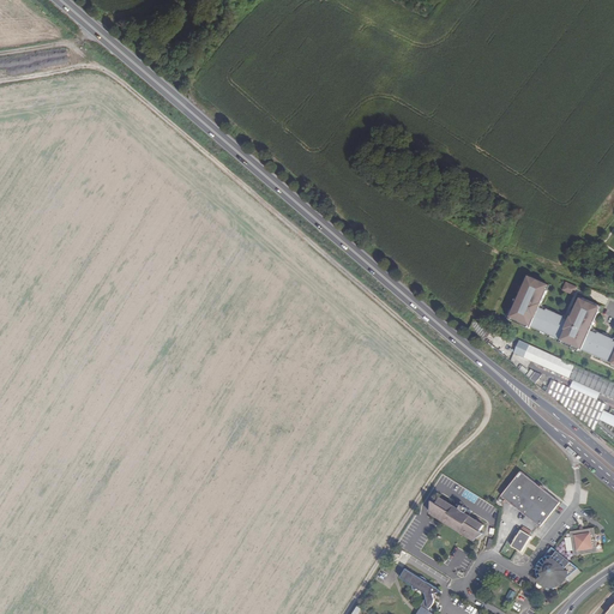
[(613,337),(601,331),(600,333),(593,330),(594,326),(595,326),(601,311),(599,309),(601,305),(583,298),(582,302),(579,301),(573,317),(572,320),(565,317),(565,315),(549,308),(548,309),(541,307),(543,304),(548,290),(547,289),(548,284),(530,276),(529,282),(527,281),(518,298),(516,302),(512,309),(510,315),(512,317),(511,319),(529,326),(529,325),(533,326),(541,330),(547,332),(552,335),(558,337),(563,339),(566,341),(584,349),(587,349),(600,356),(611,360),(613,361),(613,337)]
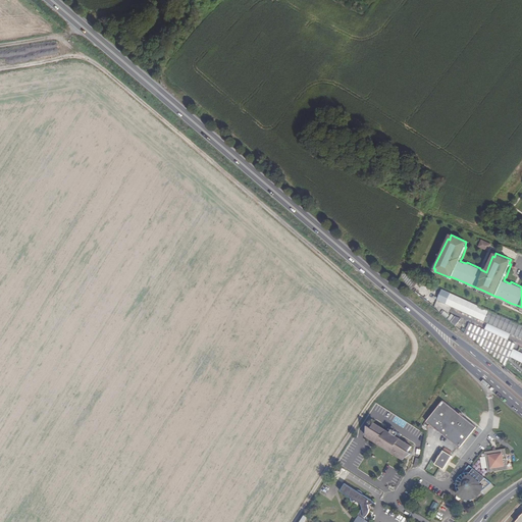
[(479,247),(488,250),(491,244),(482,240),(479,247)]
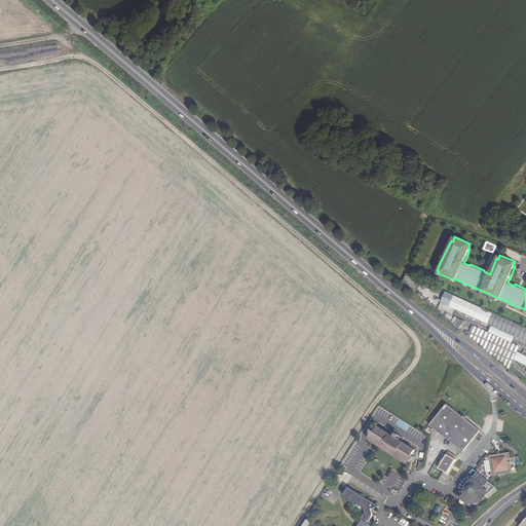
[(489,332),(474,325),(468,336),(510,369),(514,360),(525,365),(525,354),(518,351),(520,346),(512,343),(516,335),(525,339),(525,327),(446,291),(442,301),(492,325),(489,332)]
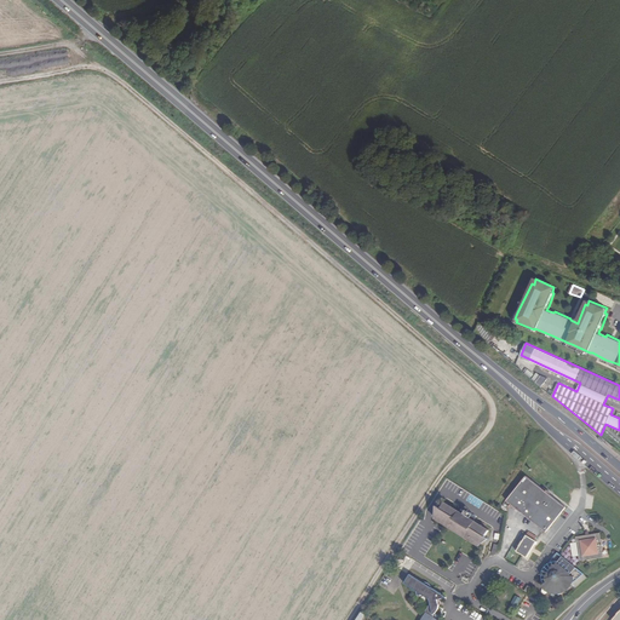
[(537,382),(541,386),(549,379),(541,375),(537,382)]
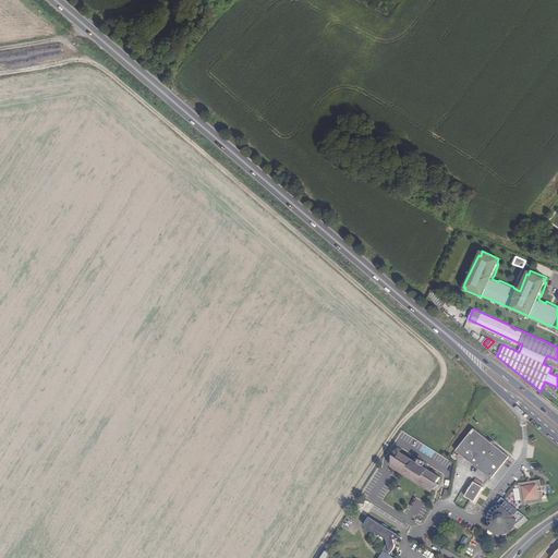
[(494,445),(487,439),(473,428),(457,450),(492,477),(509,457),(494,445)]
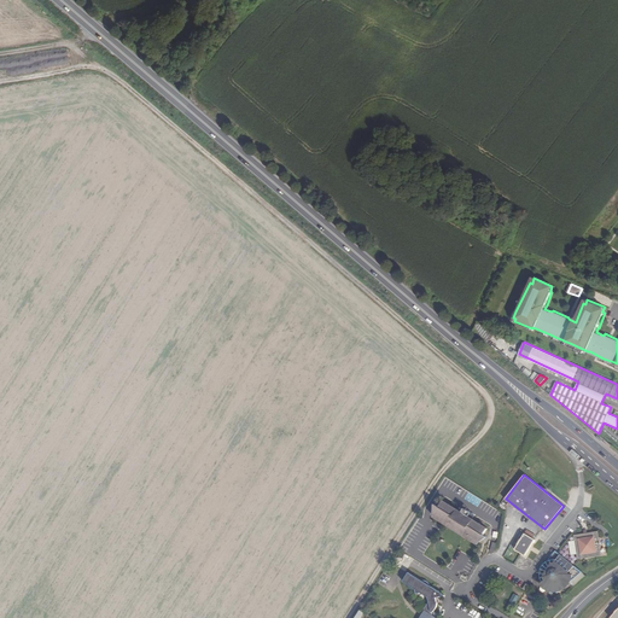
[(473,519),(459,511),(443,501),(441,507),(435,517),(478,543),(484,534),(488,529),(473,519)]
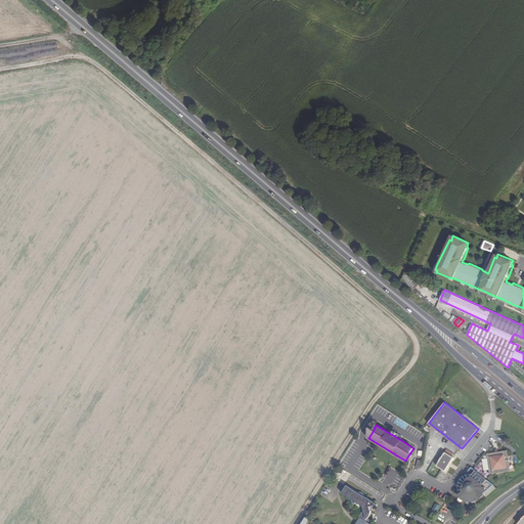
[(389,433),(401,440),(403,436),(392,429),(389,433)]
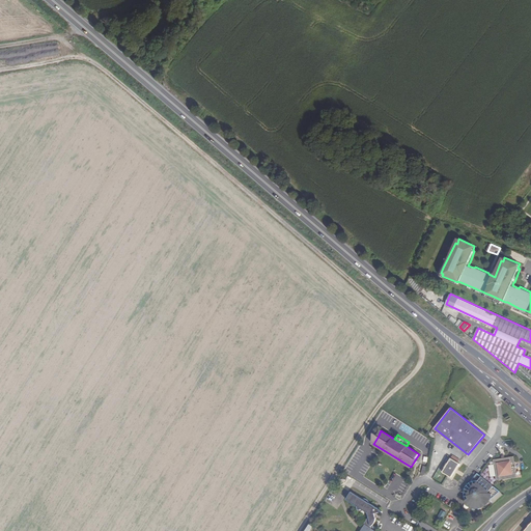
[(416,458),(411,467),(419,462),(416,458)]
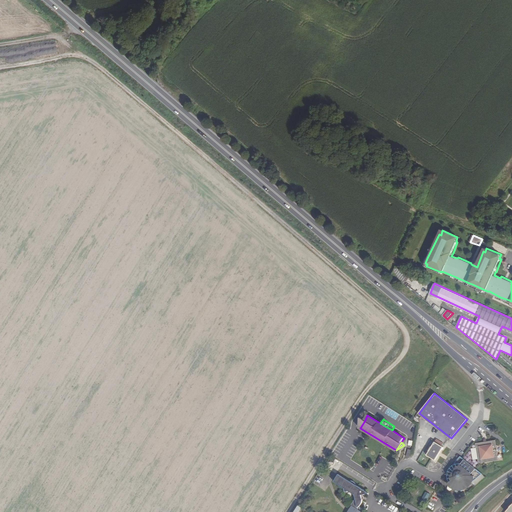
[(439,453),(443,447),(434,442),(426,454),(434,460),(439,453)]
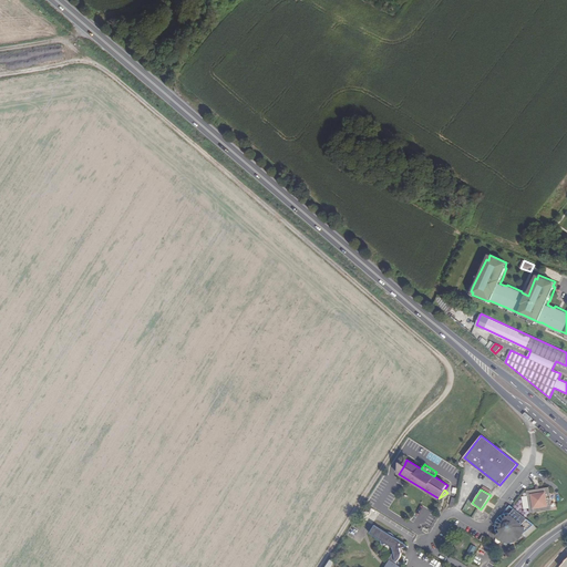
[(525,493),(527,516),(555,513),(554,507),(552,507),(552,509),(550,509),(548,490),(536,491),(525,493)]
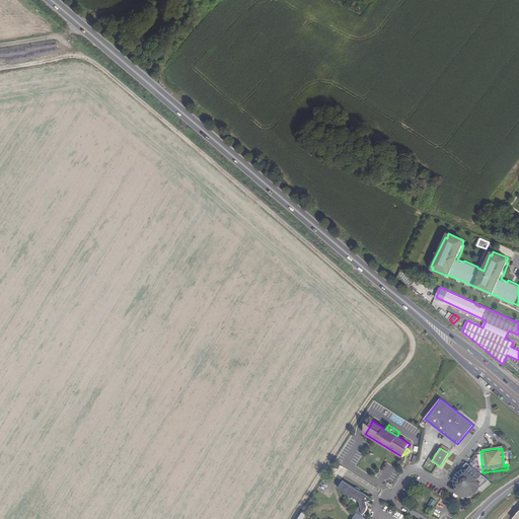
[(488,483),(465,464),(459,472),(460,473),(452,484),(454,485),(454,494),(458,497),(466,501),(488,483)]
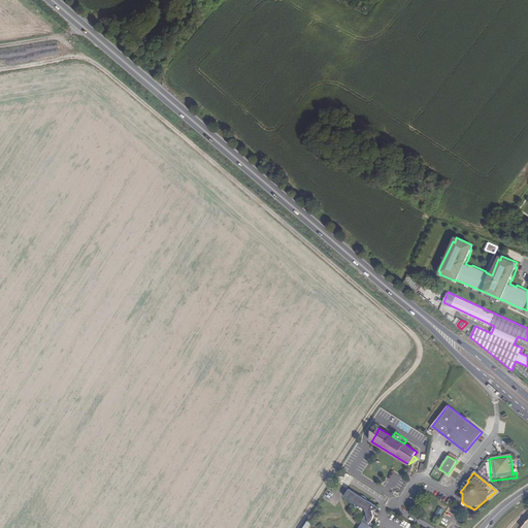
[(344,497),(355,503),(355,500),(357,498),(359,496),(350,490),(344,497)]
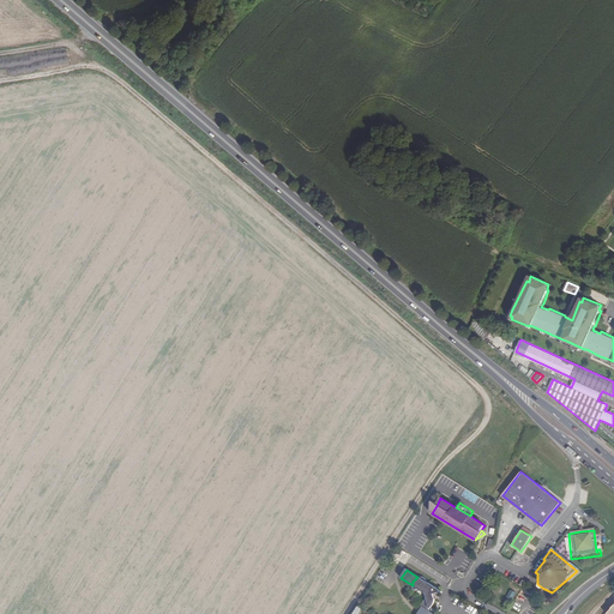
[(438,594),(438,589),(428,584),(427,582),(426,579),(422,577),(417,577),(415,579),(413,582),(413,585),(413,588),(414,591),(422,589),(422,593),(426,594),(427,597),(422,606),(423,607),(417,613),(428,613),(433,607),(434,601),(434,599),(433,595),(438,594)]
